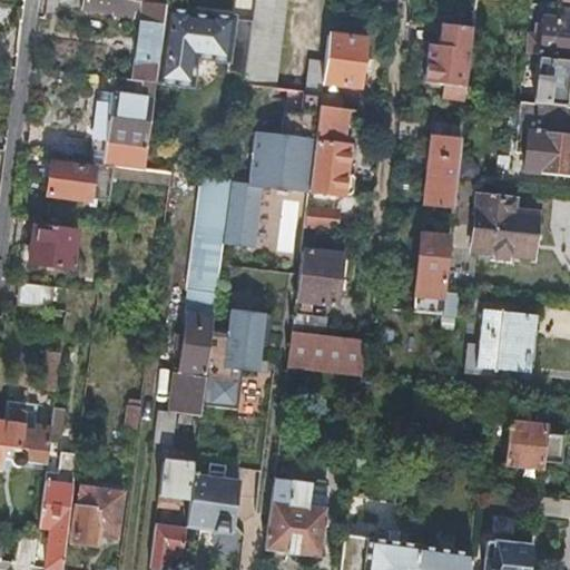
[(80,0),(80,6),(112,11),(114,8),(141,12),(134,79),(155,81),(155,80),(163,15),(164,9),(164,5),(136,0),(80,0)]
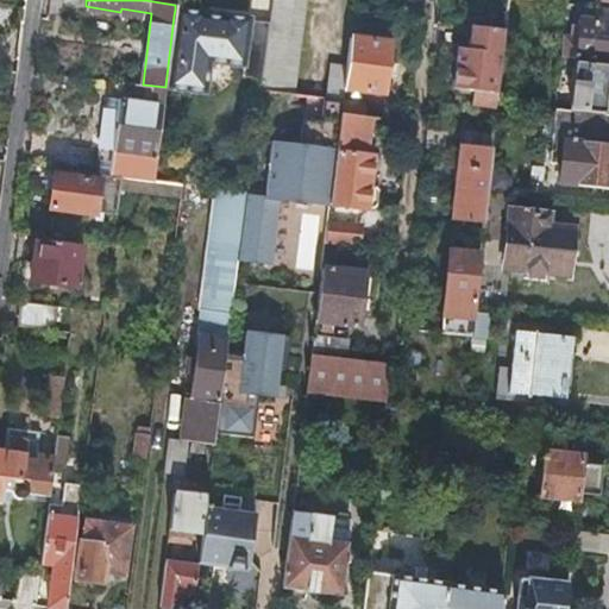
[(307,0),(272,0),(270,23),(263,79),(262,87),(295,92),(307,0)]
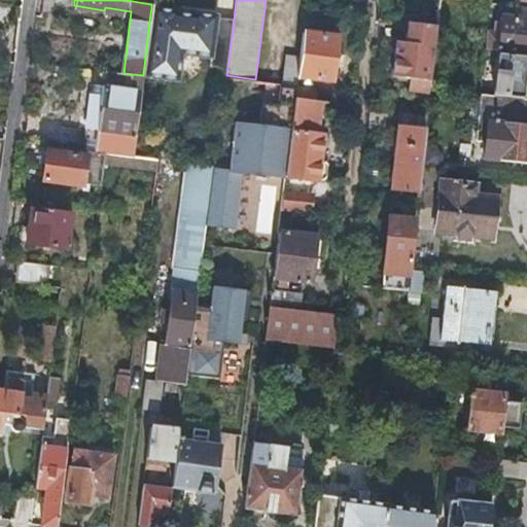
[(440,0),(438,15),(446,16),(447,4),(450,4),(450,0),(440,0)]
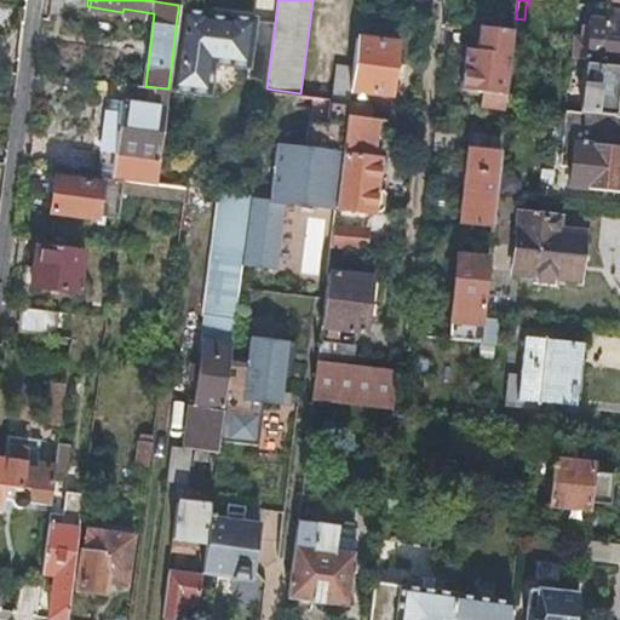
[(177,16),(168,87),(208,92),(213,62),(248,67),(246,76),(268,80),(275,23),(256,19),(257,17),(230,13),(229,16),(210,12),(210,10),(183,6),(183,10),(178,10),(177,16)]
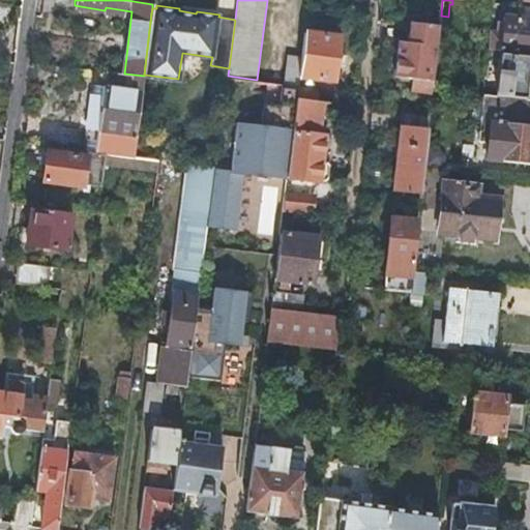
[(529,7),(523,7),(521,20),(529,20),(529,7)]
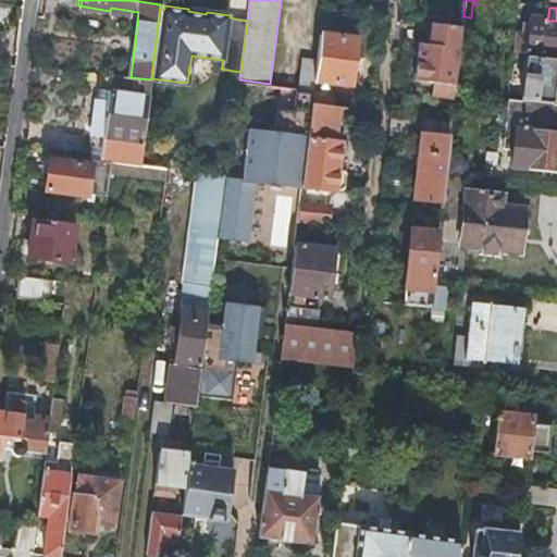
[(522,34),(515,33),(511,56),(525,57),(556,60),(556,21),(547,21),(531,19),(530,23),(524,22),(522,34)]
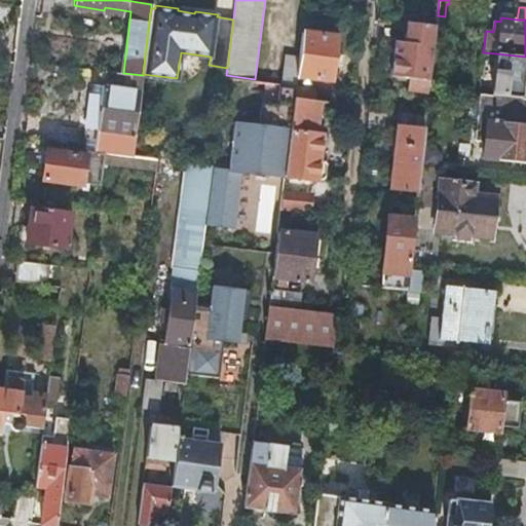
[(437,28),(409,24),(406,44),(397,42),(392,78),(396,78),(399,80),(406,81),(409,80),(414,80),(413,91),(429,94),(434,57),(435,41),(437,28)]
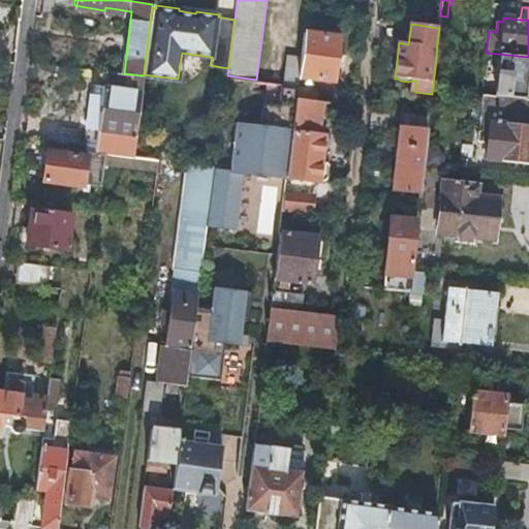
[(305,31),(302,57),(300,74),(333,79),(338,35),(305,31)]
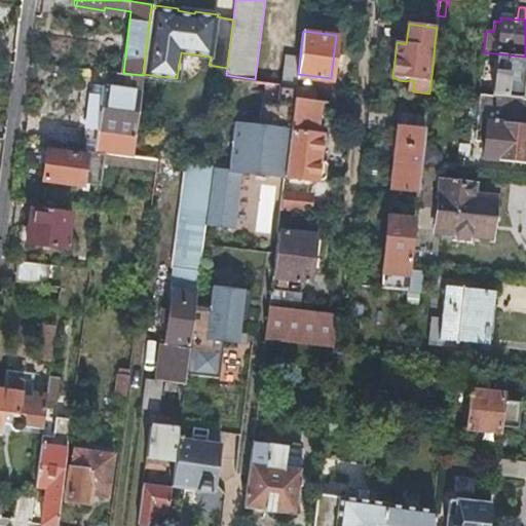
[(525,57),(496,53),(491,96),(523,99),(525,77),(525,57)]
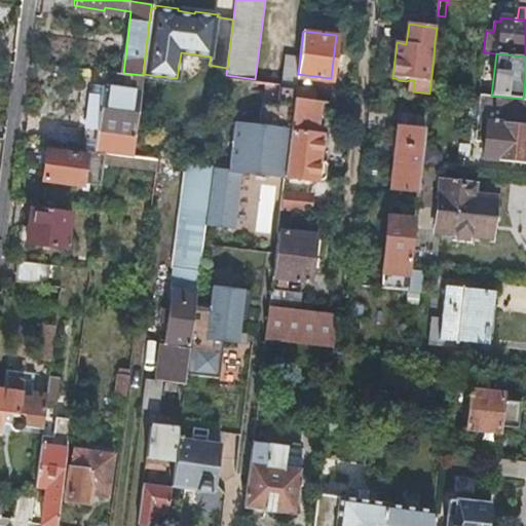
[(286,54),(282,82),(296,84),(298,74),(300,57),(286,54)]
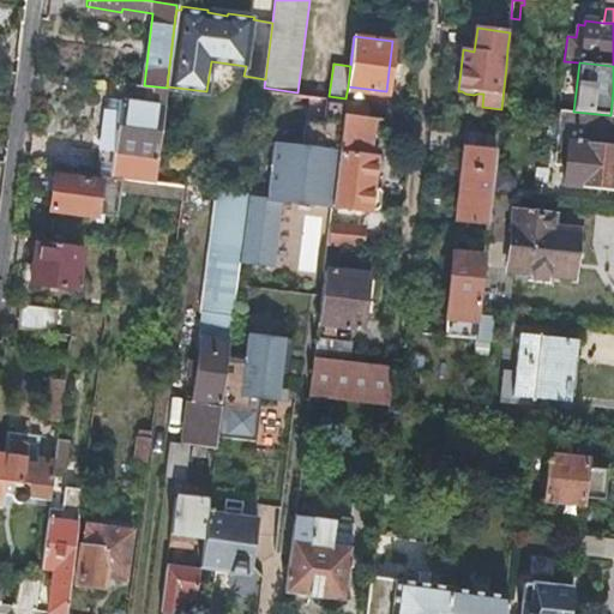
[(144,85),(142,84),(140,102),(122,100),(115,151),(101,150),(97,174),(121,178),(154,181),(167,88),(144,85)]
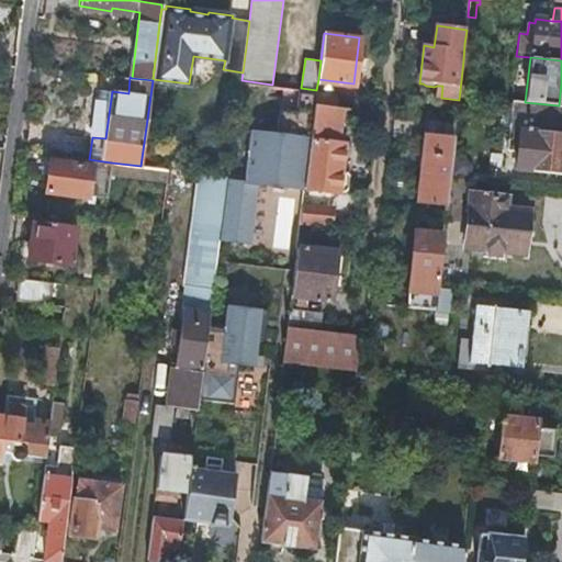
[(301,88),(272,85),(242,80),(229,167),(228,176),(220,239),(296,249),(298,246),(300,223),(301,213),(302,204),(304,188),(315,103),(316,91),(316,90),(301,88)]
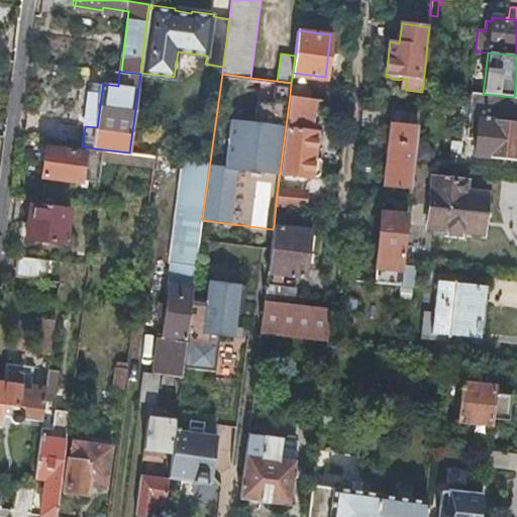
[(312,87),(291,84),(290,95),(310,98),(312,87)]
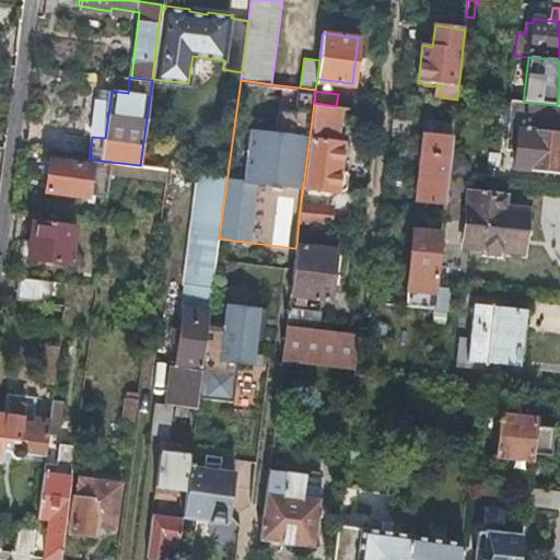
[(510,101),(509,109),(506,127),(516,128),(514,151),(513,168),(559,174),(559,105),(557,105),(523,102),(510,101)]
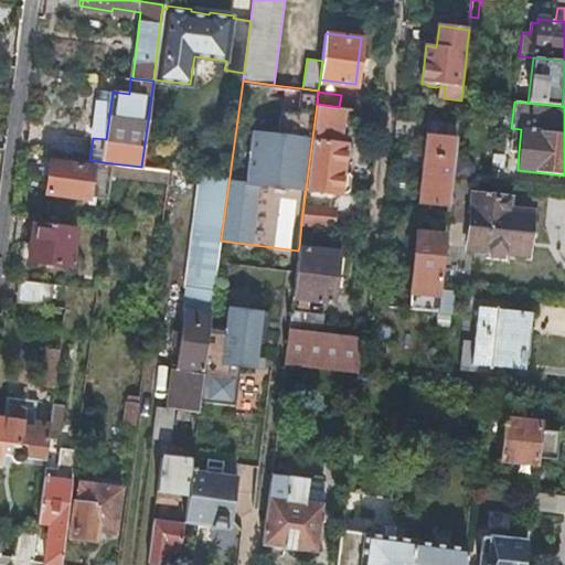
[(339,107),(317,104),(306,189),(331,191),(340,192),(340,190),(345,191),(349,189),(350,174),(347,171),(342,170),(345,145),(350,108),(347,107),(339,107)]
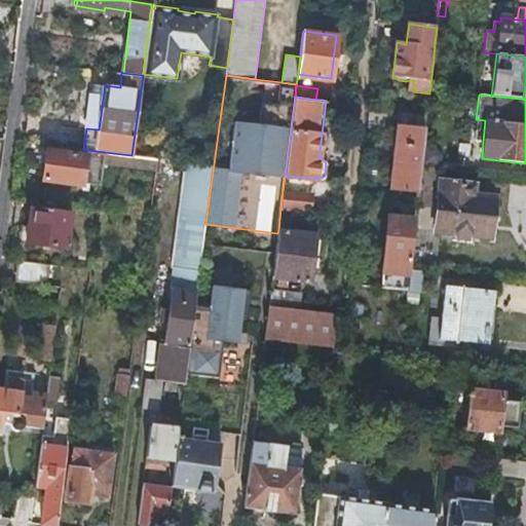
[(426,116),(400,113),(398,128),(399,128),(392,189),(418,191),(421,165),(426,116)]
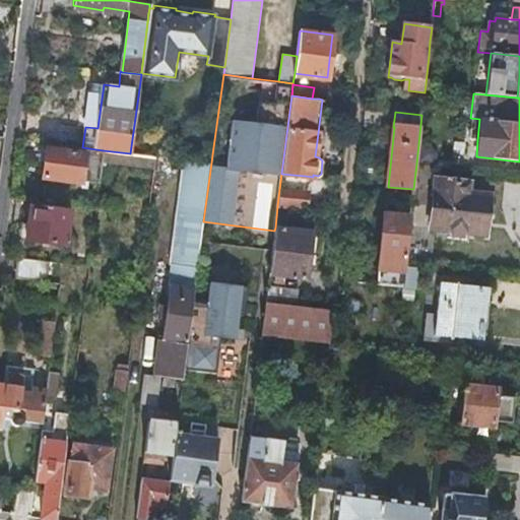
[(479,119),(470,118),(468,139),(477,140),(479,119)]
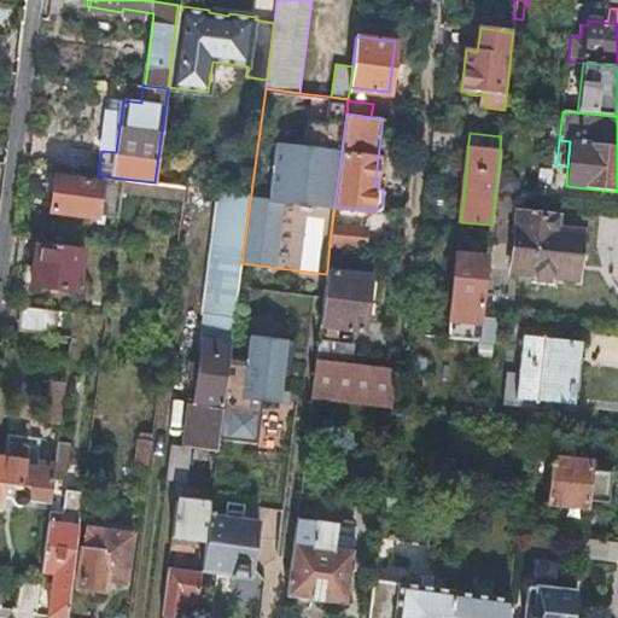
[(101,182),(54,175),(50,210),(97,217),(101,182)]
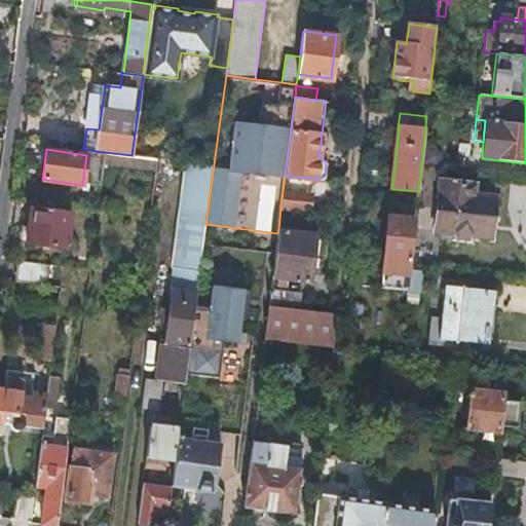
[(158,158),(132,155),(104,152),(103,163),(156,170),(158,158)]
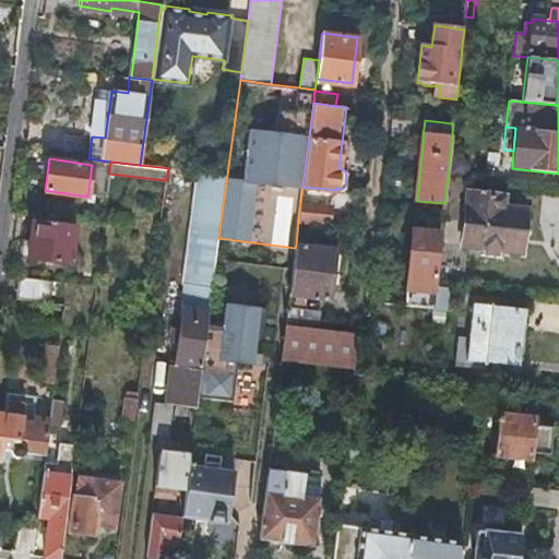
[(219,175),(199,171),(185,284),(212,288),(213,281),(218,238),(227,175),(219,175)]
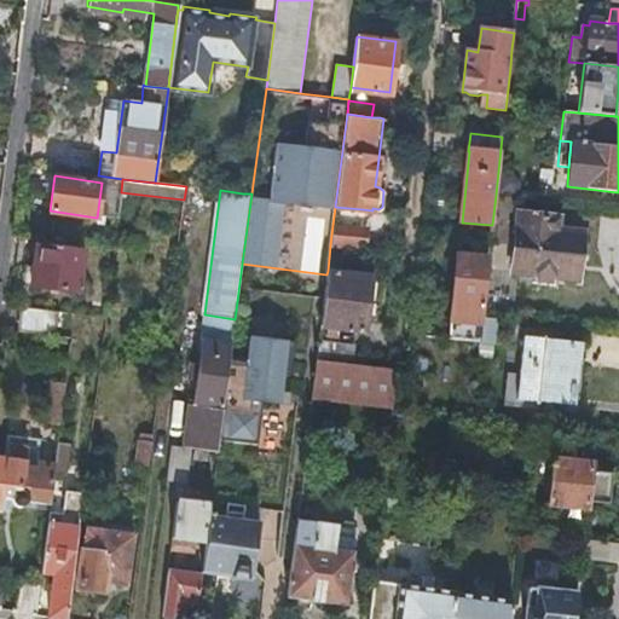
[(492,225),(490,243),(514,247),(512,272),(577,279),(583,233),(557,230),(559,219),(534,215),(536,213),(530,212),(530,214),(518,213),(520,197),(496,195),(492,225)]
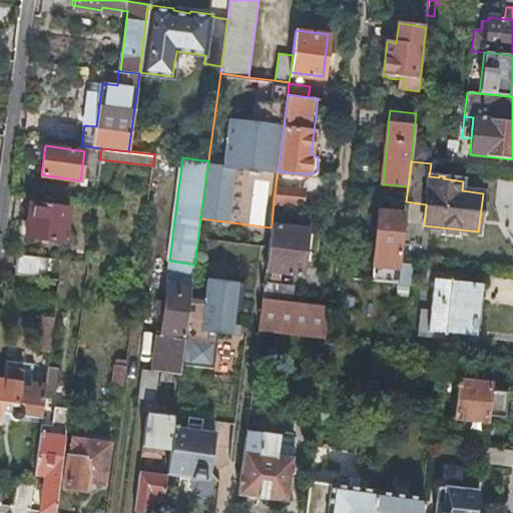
[(275,194),(274,203),(302,207),(304,189),(276,186),(275,194)]
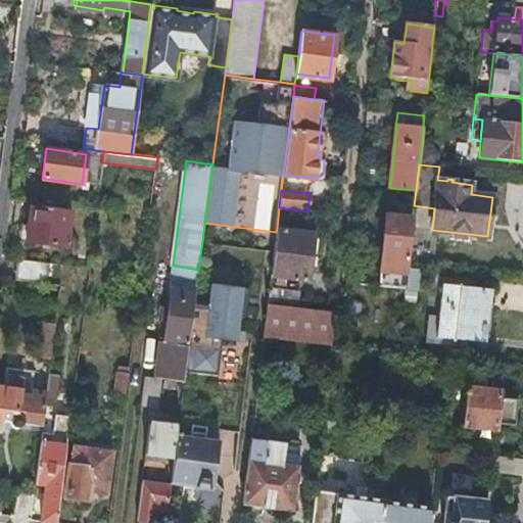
[(32,206),(28,241),(66,246),(70,210),(32,206)]
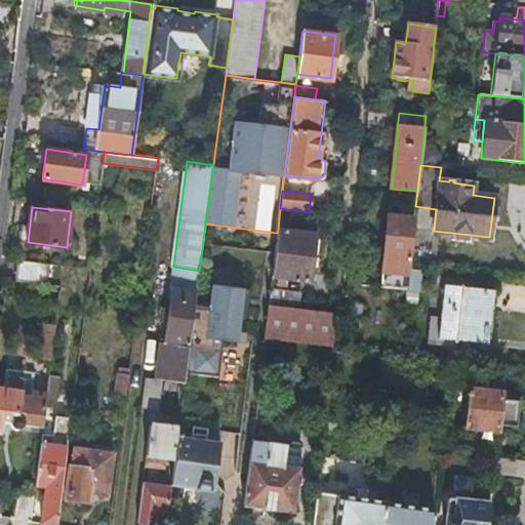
[(409,269),(414,219),(389,216),(380,287),(406,290),(408,270),(409,269)]
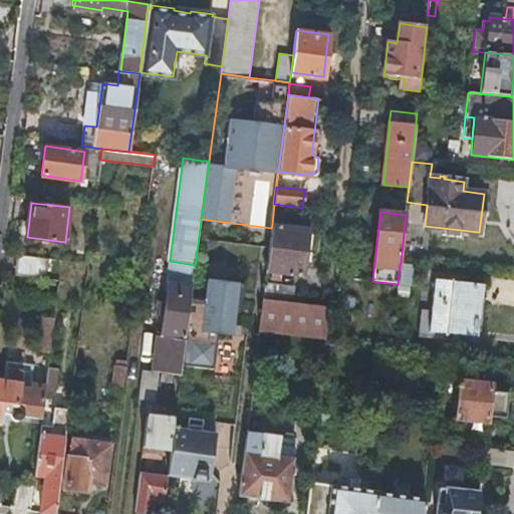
[(272,225),(271,228),(266,270),(271,271),(270,278),(278,279),(279,272),(302,274),(305,251),(307,252),(310,249),(312,236),(309,233),(307,232),(307,230),(272,225)]
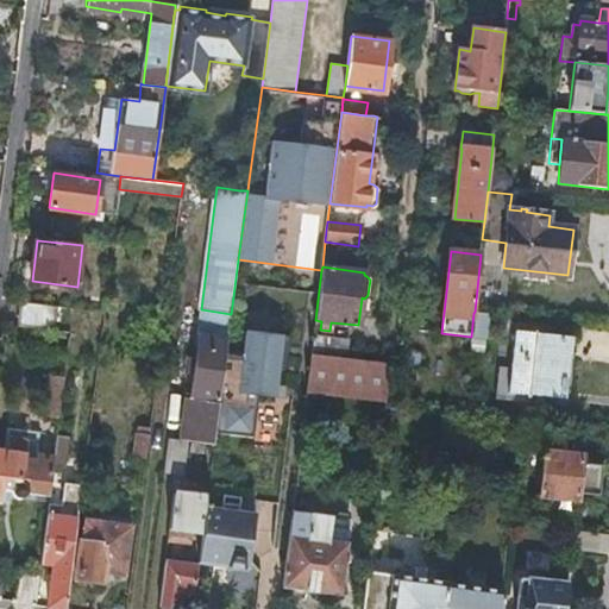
[(23,302),(20,326),(51,330),(55,306),(23,302)]
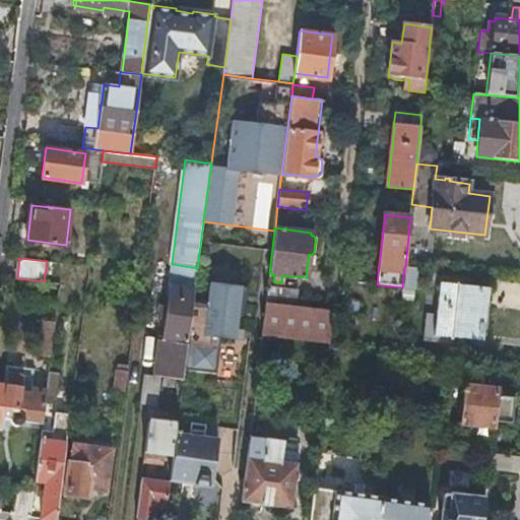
[(223,264),(198,261),(197,268),(197,273),(192,307),(183,379),(207,383),(208,380),(211,379),(211,373),(209,370),(223,264)]
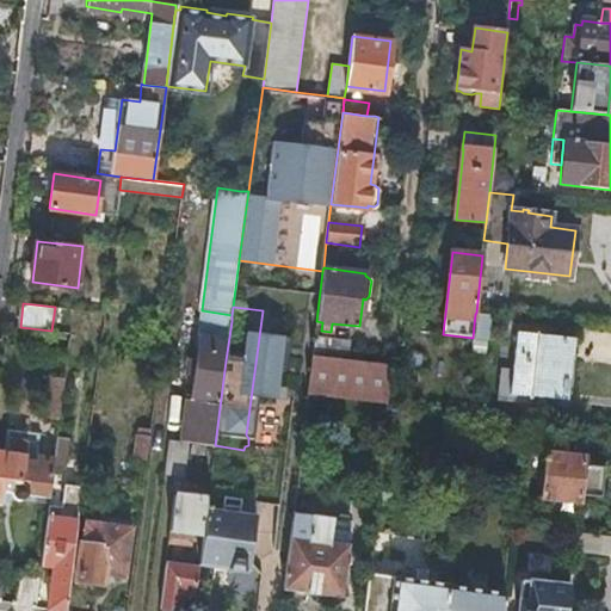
[(489,315),(475,314),(473,338),(486,340),(489,315)]
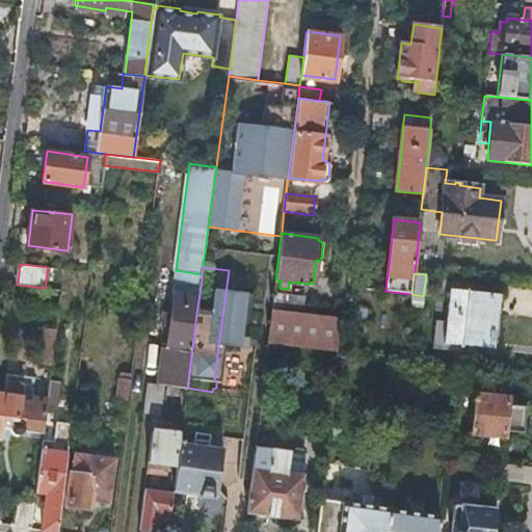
[(166,386),(187,388),(196,314),(186,312),(189,291),(183,291),(182,295),(175,294),(177,286),(159,283),(155,310),(173,313),(167,348),(162,347),(157,384),(166,386)]
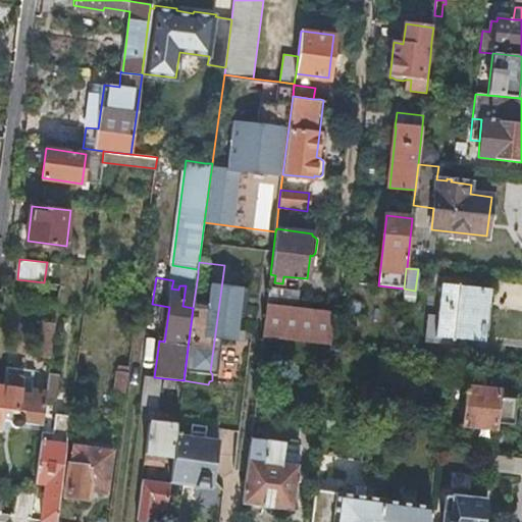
[(490,290),(440,283),(434,335),(487,343),(492,305),(488,305),(490,290)]
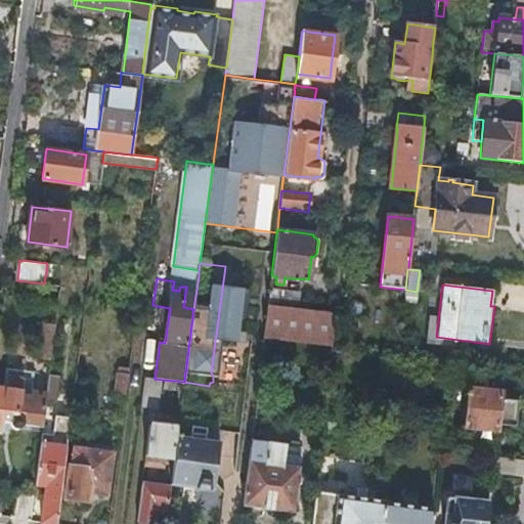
[(301,294),(269,291),(268,306),(299,309),(301,294)]
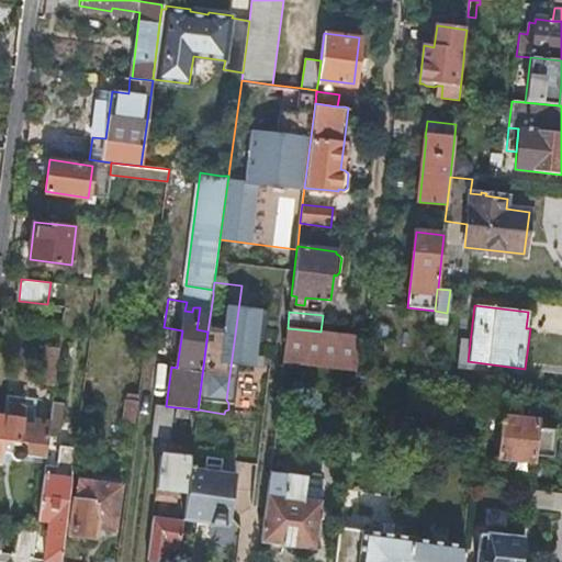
[(367,336),(369,336),(388,338),(389,327),(368,325),(367,336)]
